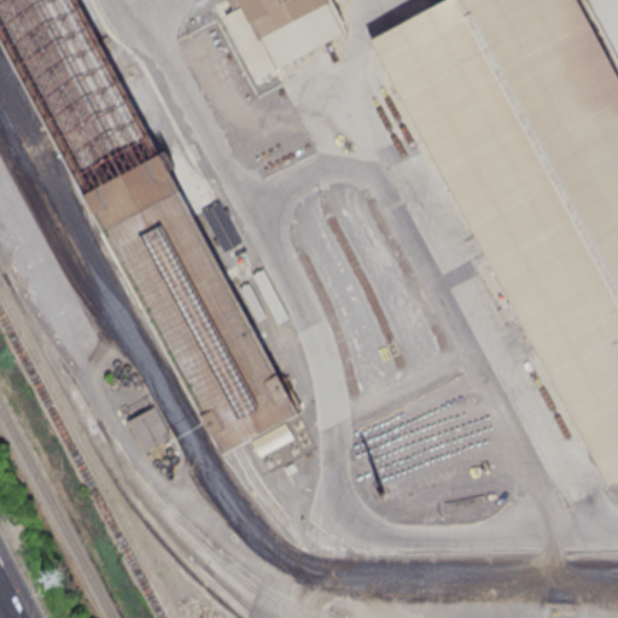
[(326,0),(343,30),(258,77),(225,15),(233,10),(227,0),(326,0)]
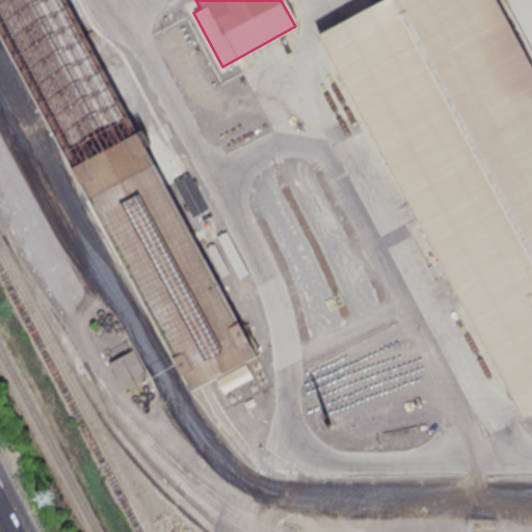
[(531,56),(502,0),(531,0),(531,56)]
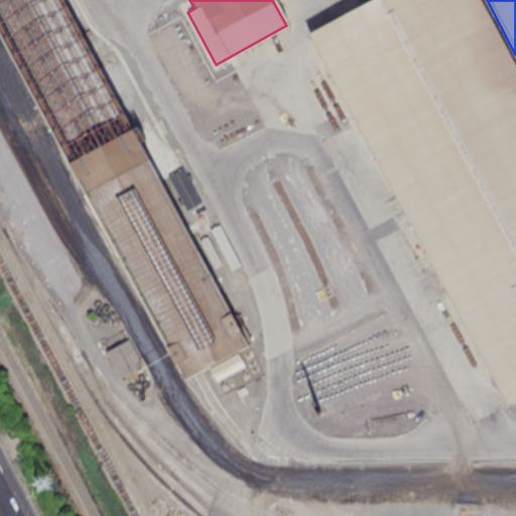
[(185,380),(198,373),(250,346),(132,128),(117,135),(108,141),(70,161),(185,380)]
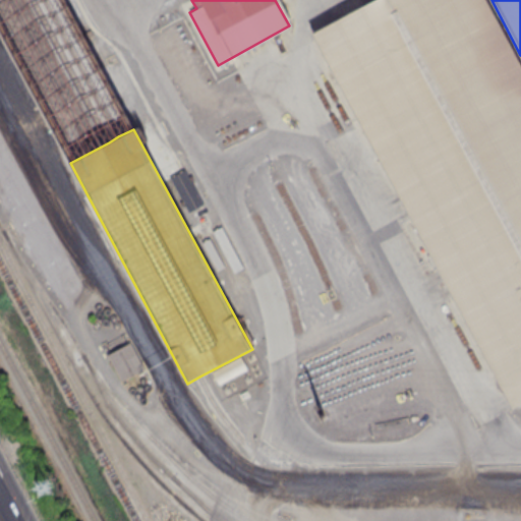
[(143,370),(129,343),(107,354),(121,383),(143,370)]
